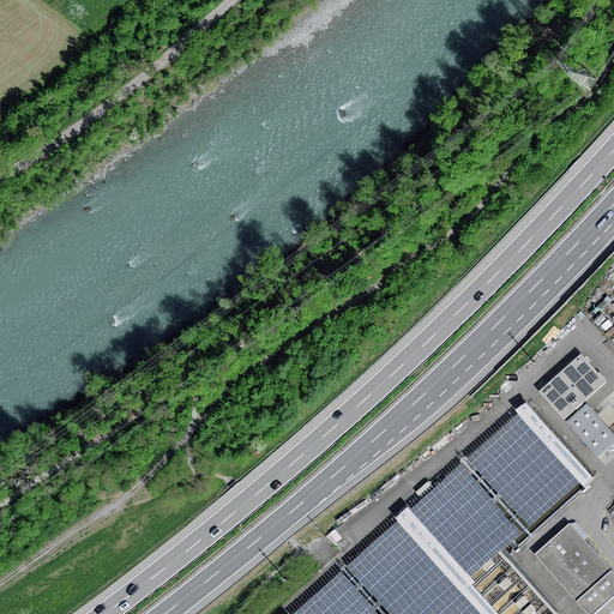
[(606,383),(581,354),(540,391),(564,420),(606,383)]
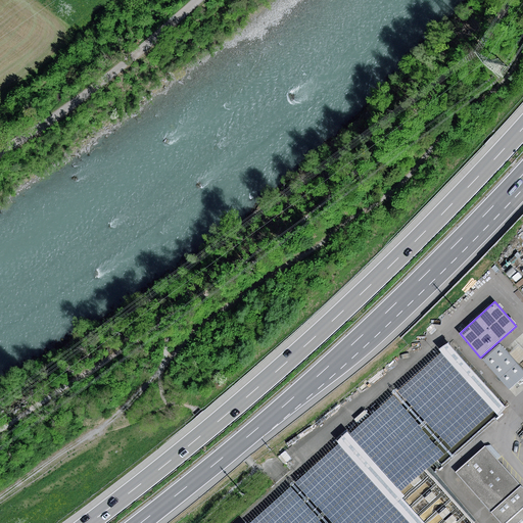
[(522,370),(501,345),(483,360),(510,390),(522,377),(522,370)]
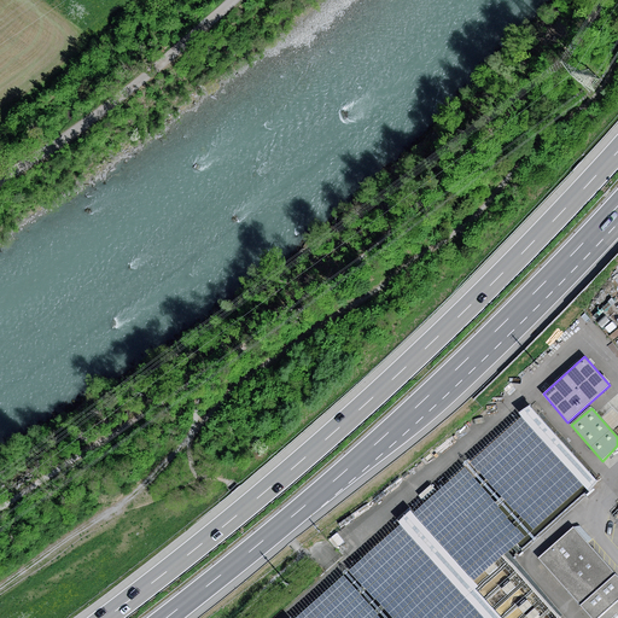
[(617,617),(617,577),(573,528),(538,558),(592,617),(617,617)]
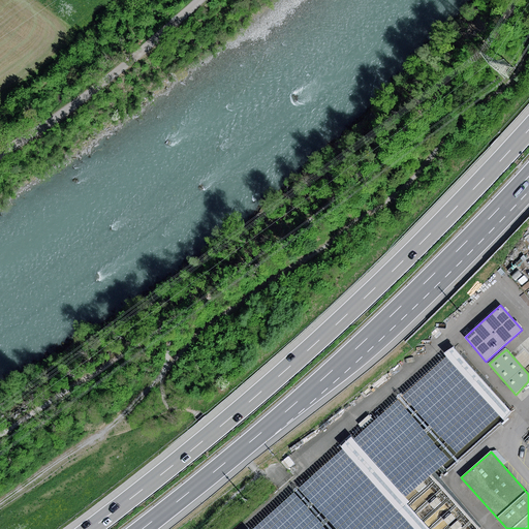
[(414,488),(419,493),(426,487),(421,481),(414,488)]
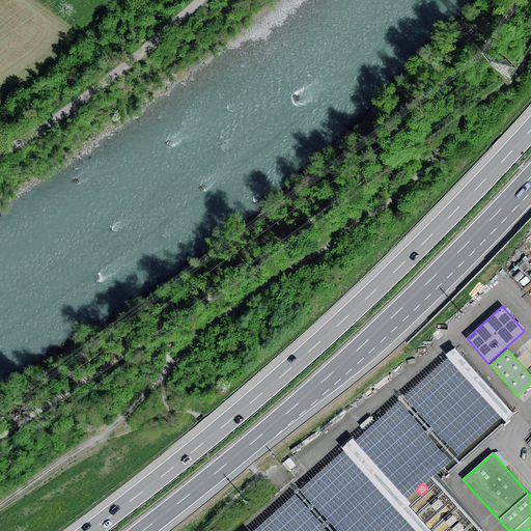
[(439,500),(431,506),(436,510),(443,504),(439,500)]
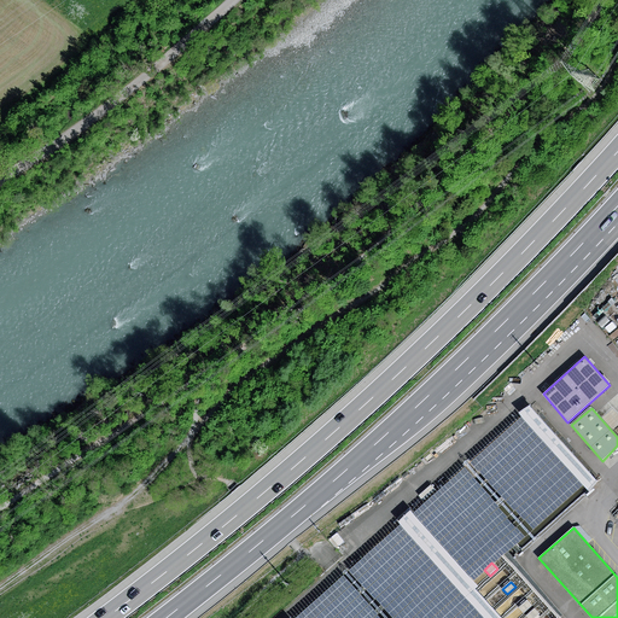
[(526,600),(519,607),(524,613),(532,606),(526,600)]
